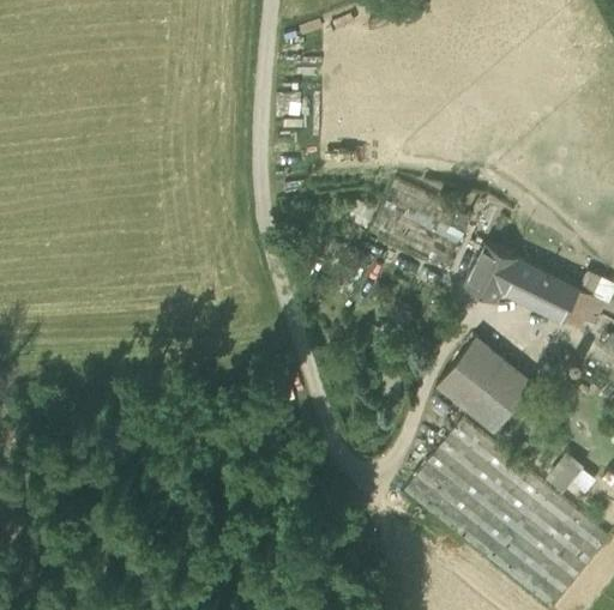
[(471,219),(395,180),(368,234),(445,273),(471,219)]
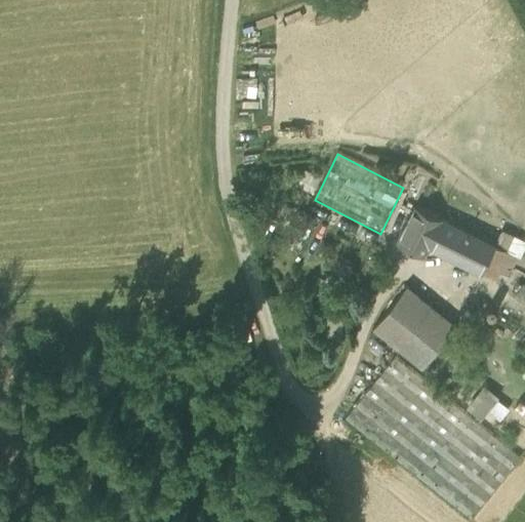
[(442,222),(416,208),(399,245),(425,258),(429,248),(442,222)]
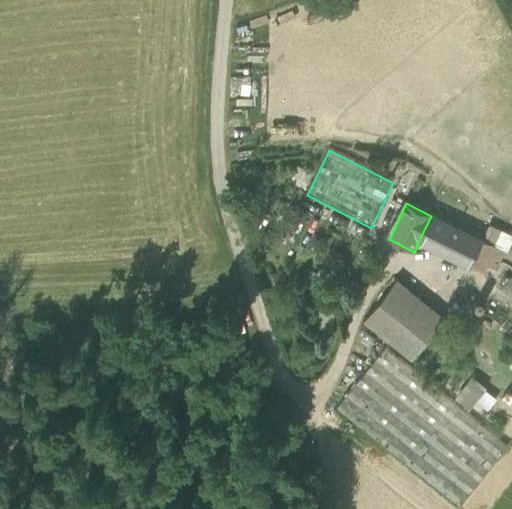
[(418,242),(449,258),(463,232),(431,216),(418,242)]
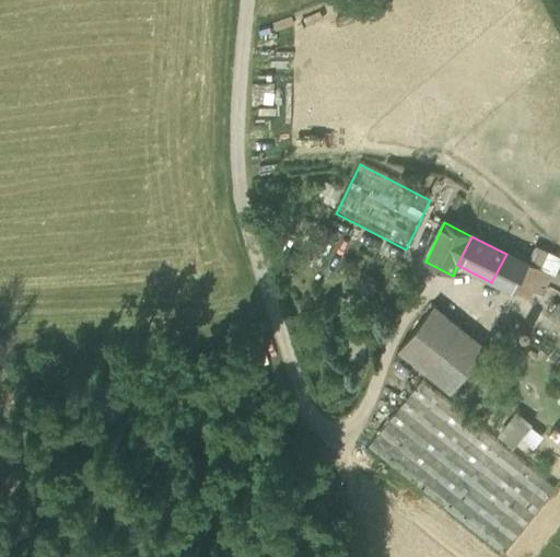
[(528,265),(506,254),(491,282),(515,293),(528,265)]
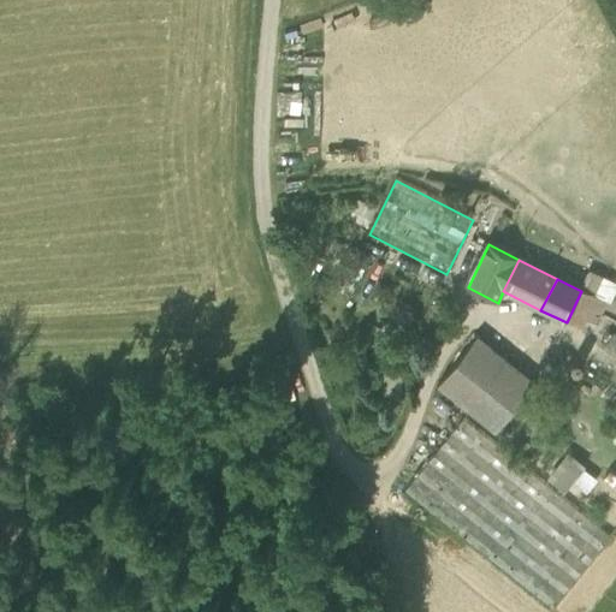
[(608,304),(581,291),(567,322),(592,336),(608,304)]
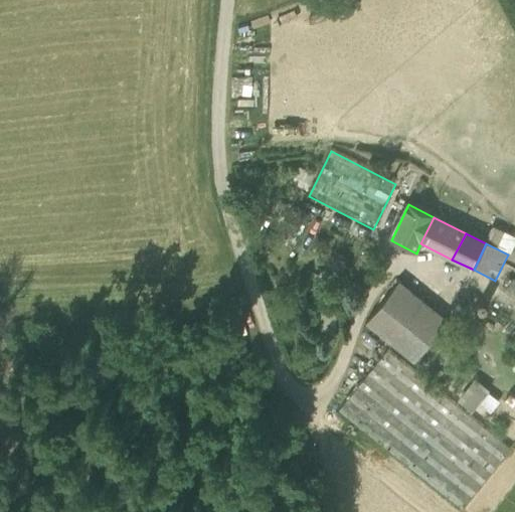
[(514,281),(485,317),(514,340),(514,281)]
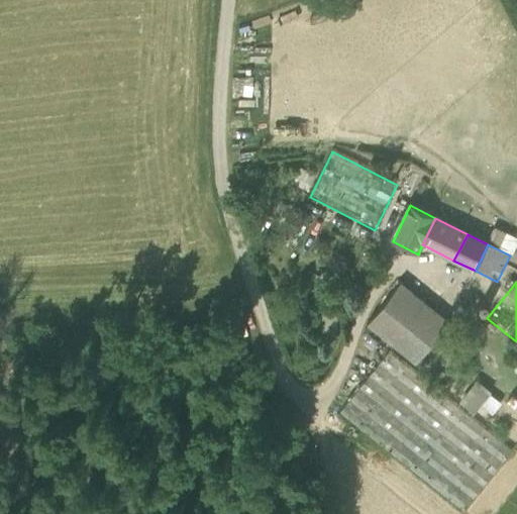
[(369,325),(380,334),(412,293),(401,284),(369,325)]
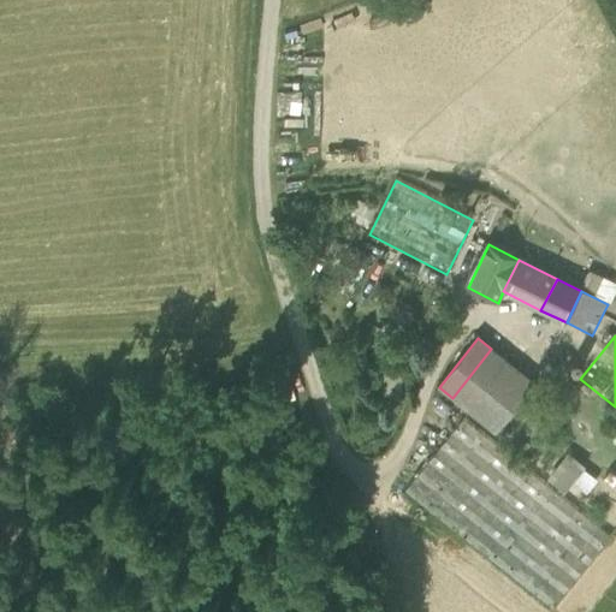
[(535,385),(491,349),(452,398),(497,434),(535,385)]
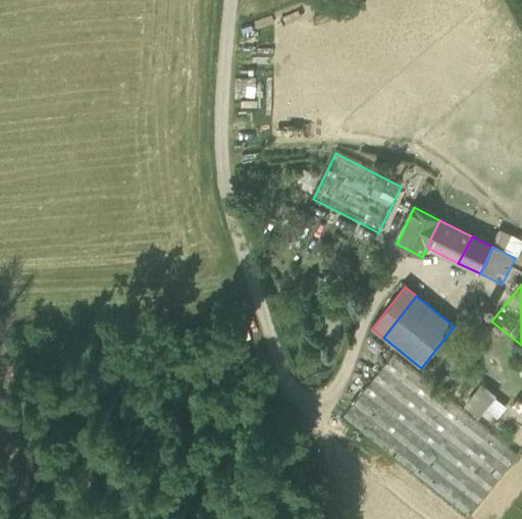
[(518,456),(394,357),(344,419),(467,518),(469,518),(518,456)]
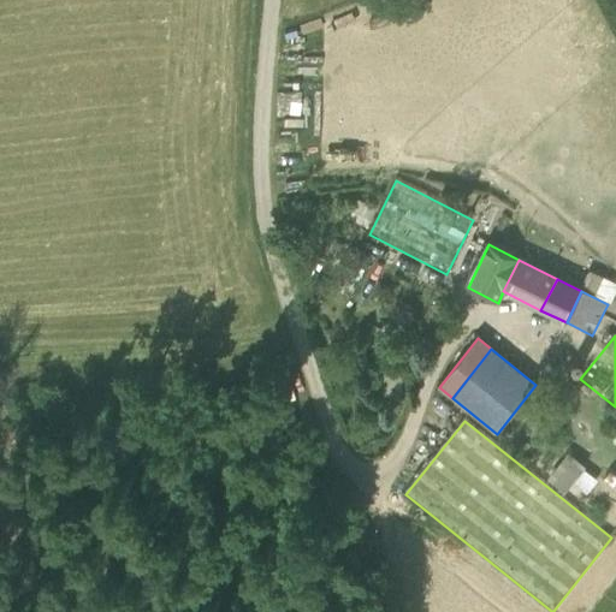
[(568,451),(546,479),(566,493),(586,465),(568,451)]
